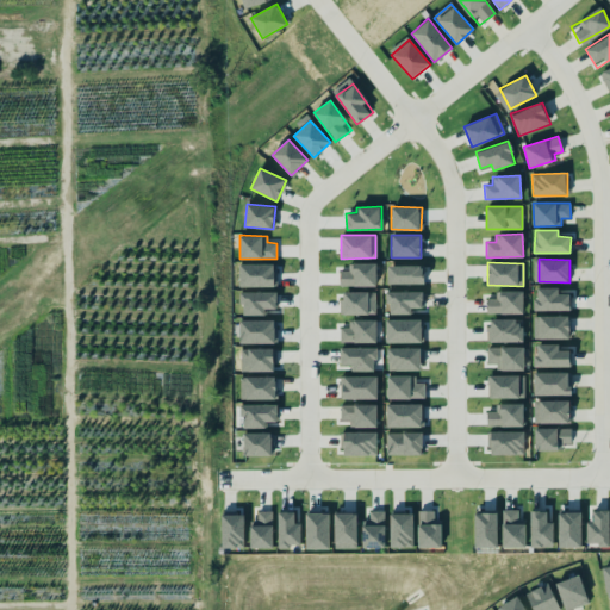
[(277,286),(275,263),(238,265),(240,287),(277,286)]
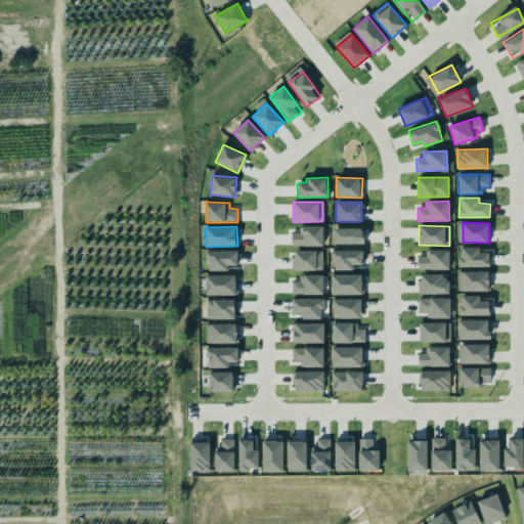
[(292,246),(322,245),(322,227),(291,227),(292,246)]
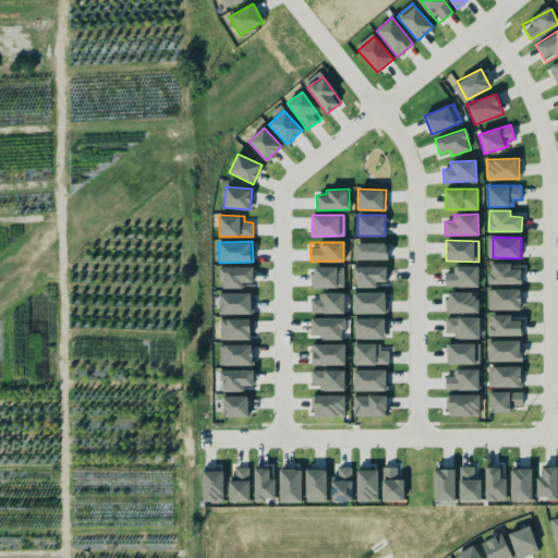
[(387,259),(388,243),(353,242),(353,259),(387,259)]
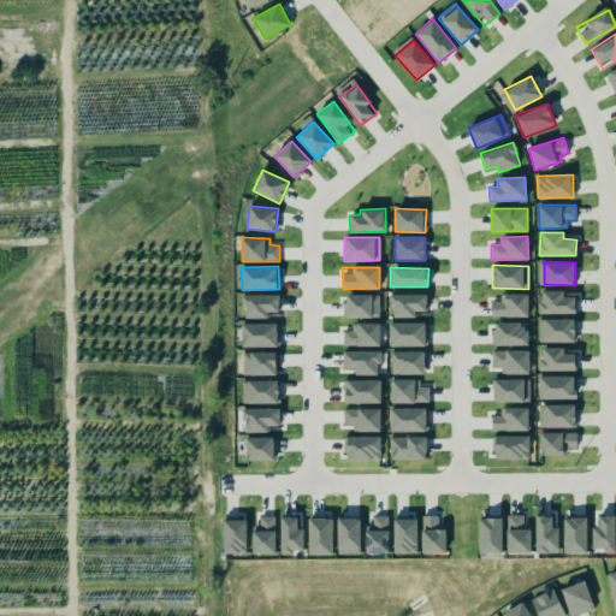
[(576,314),(576,297),(563,296),(563,290),(540,290),(539,313),(576,314)]
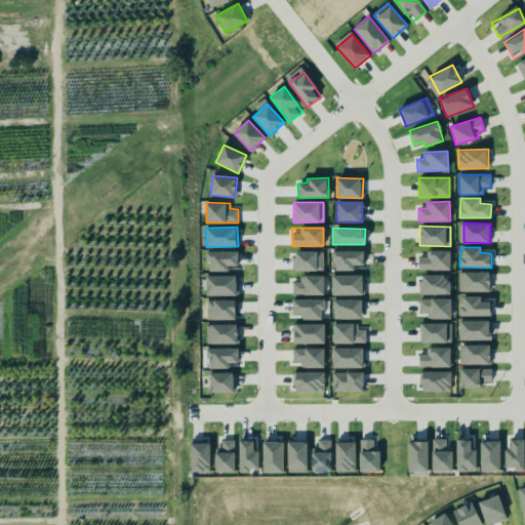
[(295,270),(323,271),(323,251),(295,250),(295,270)]
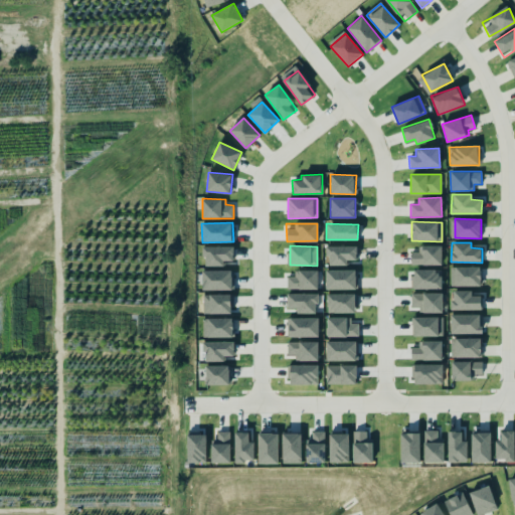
[(357,245),(327,245),(327,265),(348,266),(348,260),(357,260),(357,245)]
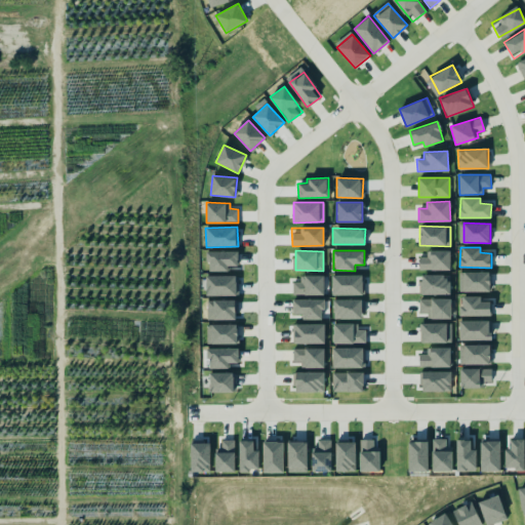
[(207,271),(229,271),(229,266),(238,266),(238,251),(208,251),(207,271)]
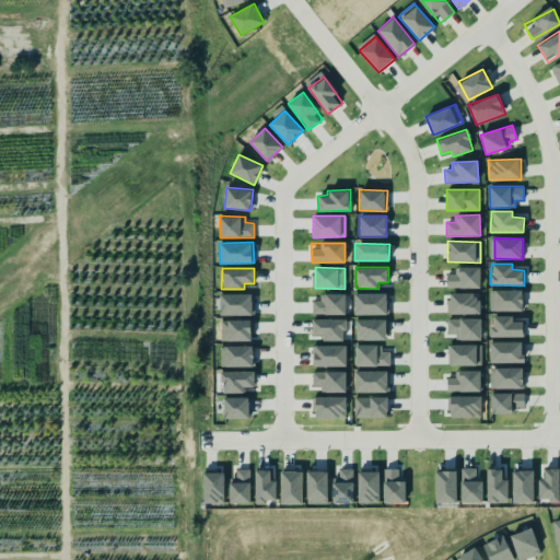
[(480,268),(446,268),(446,287),(480,288),(480,268)]
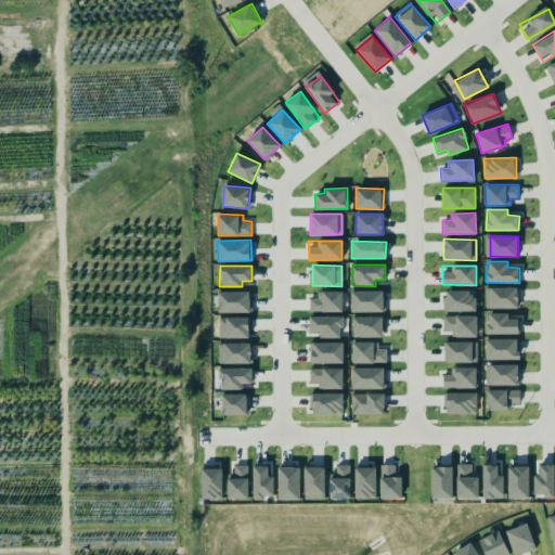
[(486,308),(519,308),(518,287),(489,287),(490,296),(486,296),(486,308)]
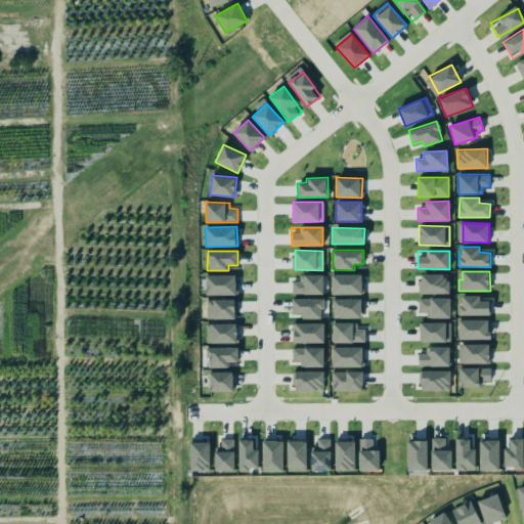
[(331,294),(363,294),(363,274),(332,273),(331,294)]
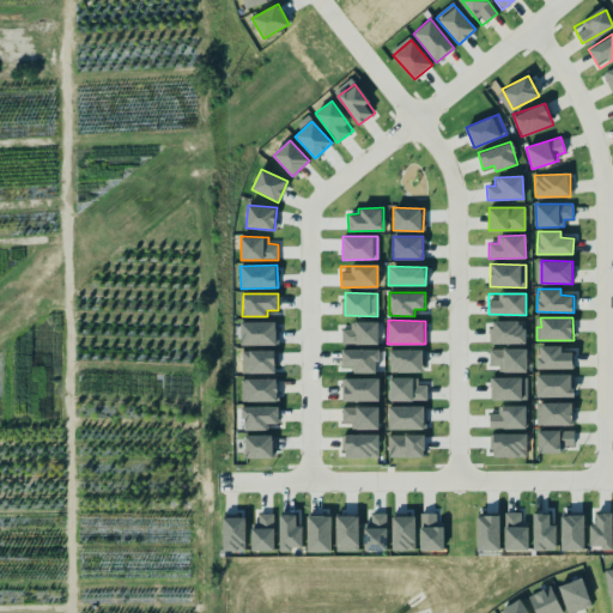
[(526,344),(526,321),(492,320),(492,343),(526,344)]
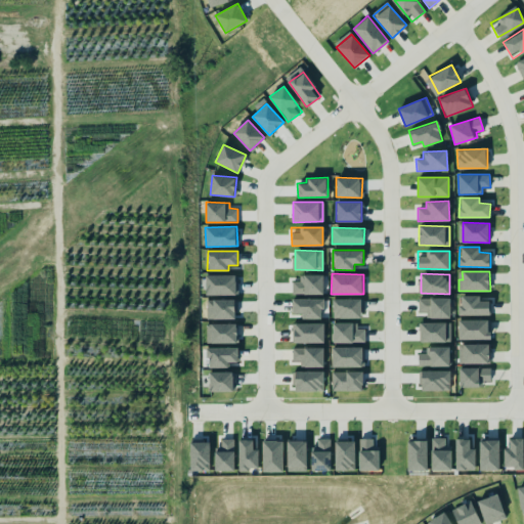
[(205,274),(205,294),(237,295),(237,275),(205,274)]
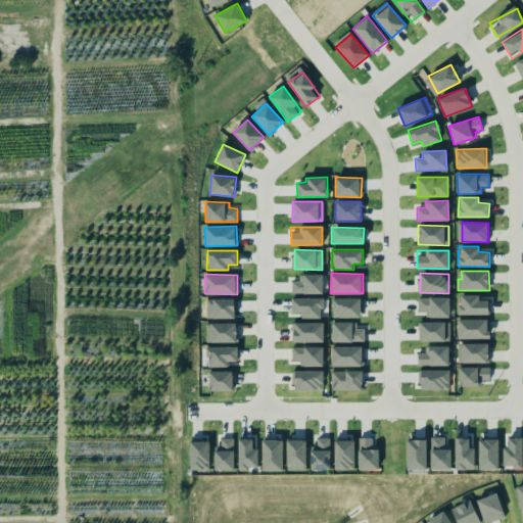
[(291,293),(327,293),(327,274),(298,274),(299,280),(291,280),(291,293)]
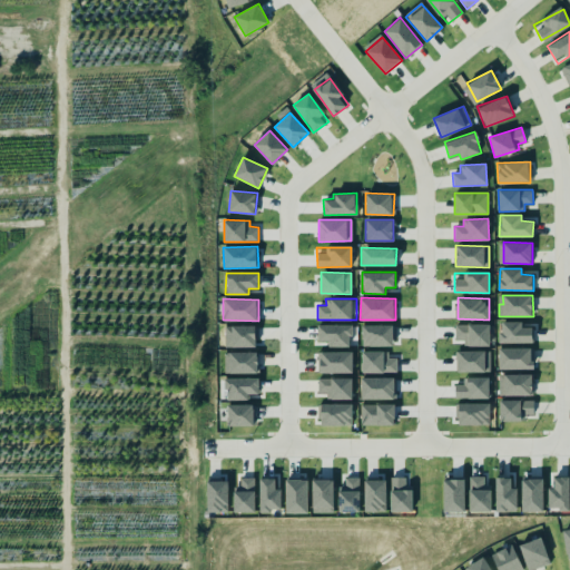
[(532,343),(533,327),(521,326),(522,322),(500,321),(500,342),(532,343)]
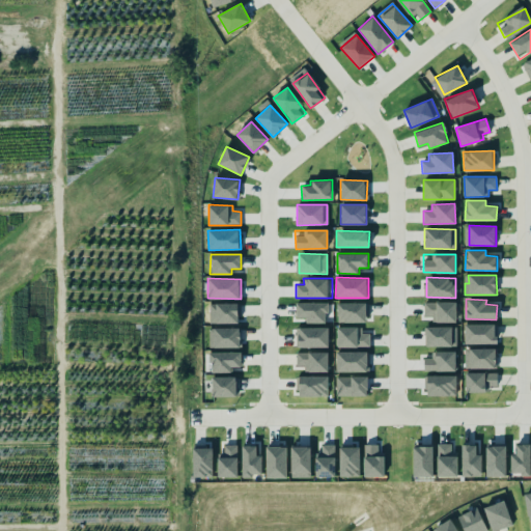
[(327,323),(326,302),(296,303),(296,317),(306,317),(306,323),(327,323)]
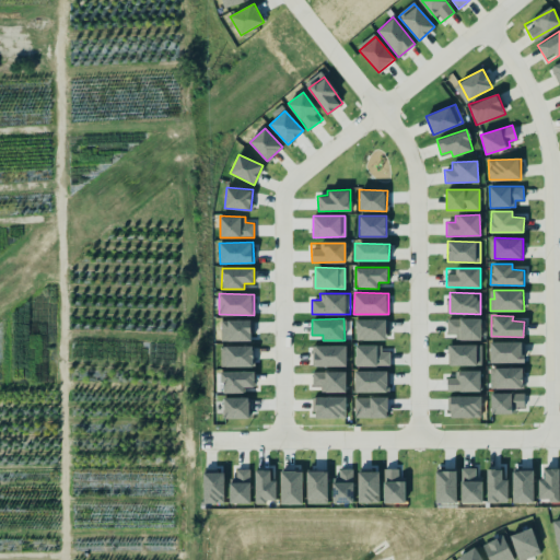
[(387,340),(387,319),(356,318),(356,339),(387,340)]
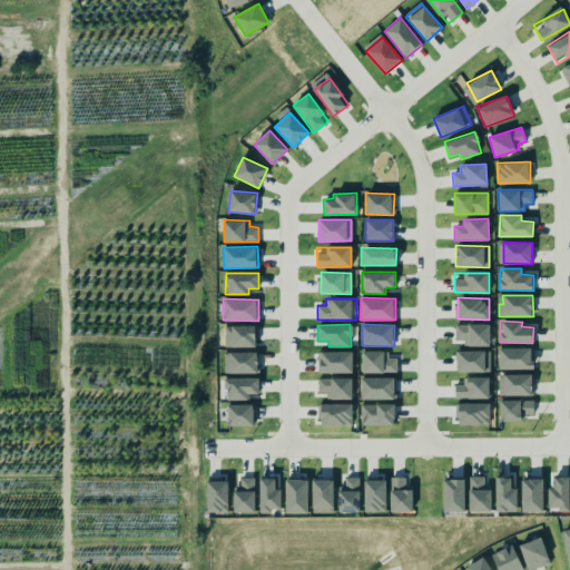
[(489,324),(455,324),(455,338),(464,338),(464,345),(489,345),(489,324)]
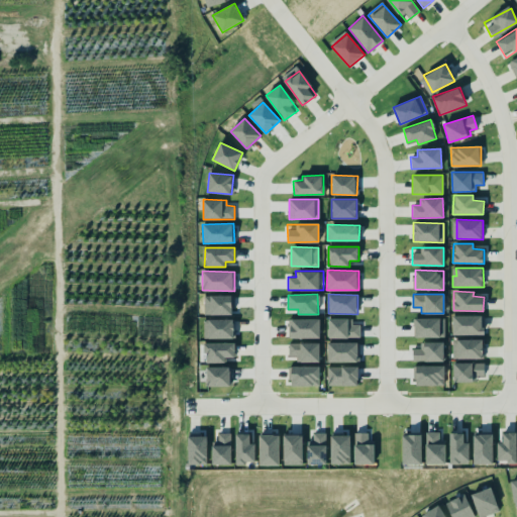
[(204,314),(233,315),(233,296),(204,295),(204,314)]
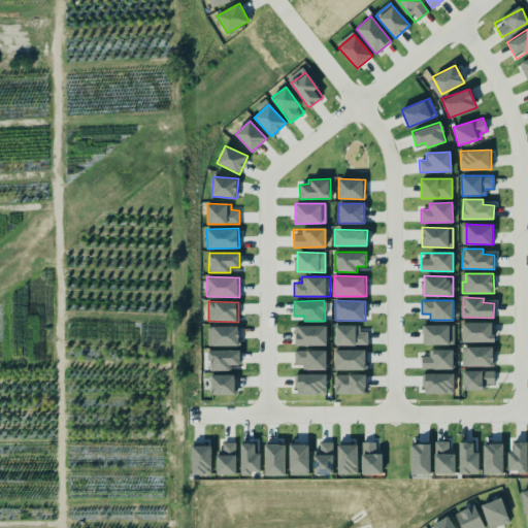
[(495,341),(494,322),(461,323),(462,342),(495,341)]
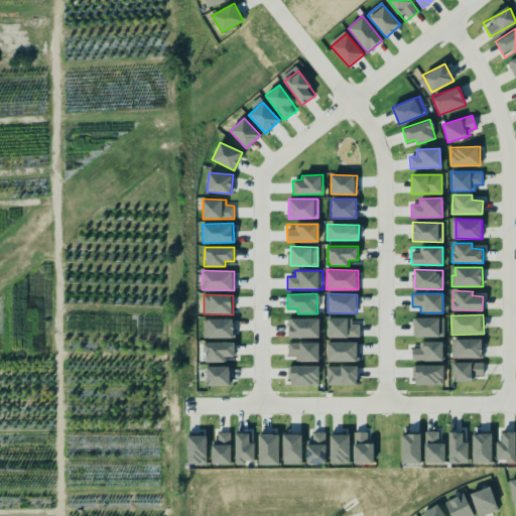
[(413,337),(442,337),(443,317),(413,316),(413,337)]
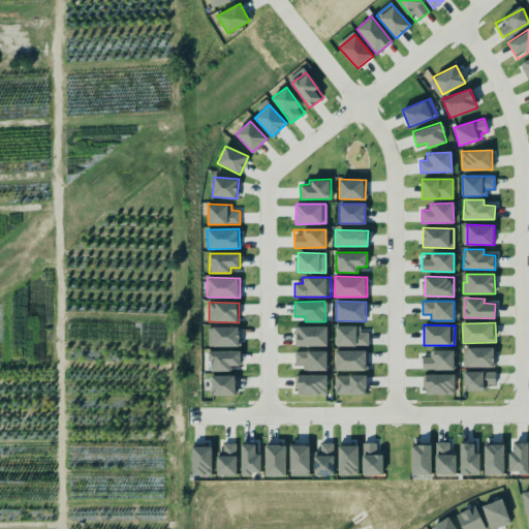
[(297,346),(327,345),(327,325),(297,327),(297,346)]
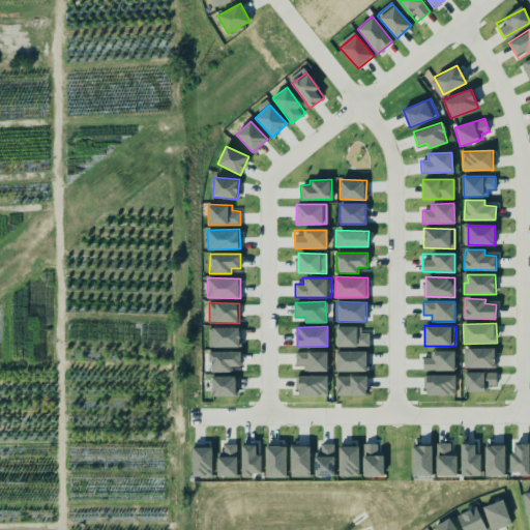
[(335,346),(369,347),(369,332),(360,332),(360,326),(335,326),(335,346)]
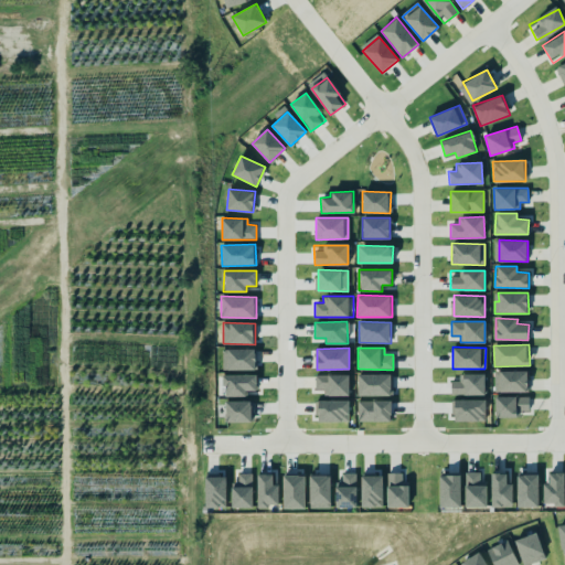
[(224,370),(256,370),(256,349),(224,349),(224,370)]
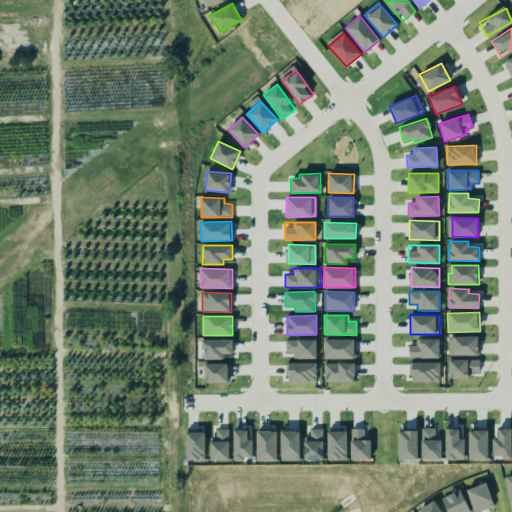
[(452,355),(478,355),(479,336),(453,336),(452,355)]
